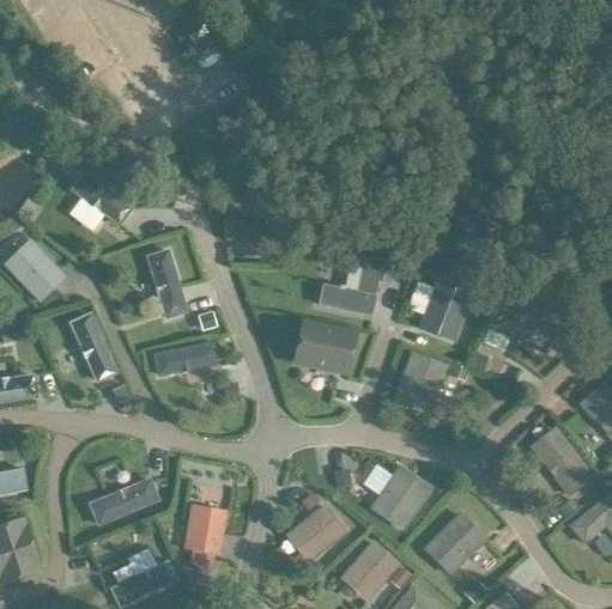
[(60,169),(52,181),(66,192),(74,181),(60,169)]
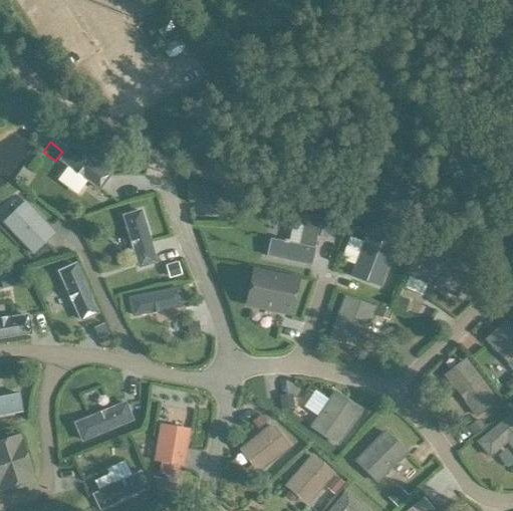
[(110,174),(71,145),(61,159),(74,169),(75,171),(80,175),(83,176),(100,188),(110,174)]
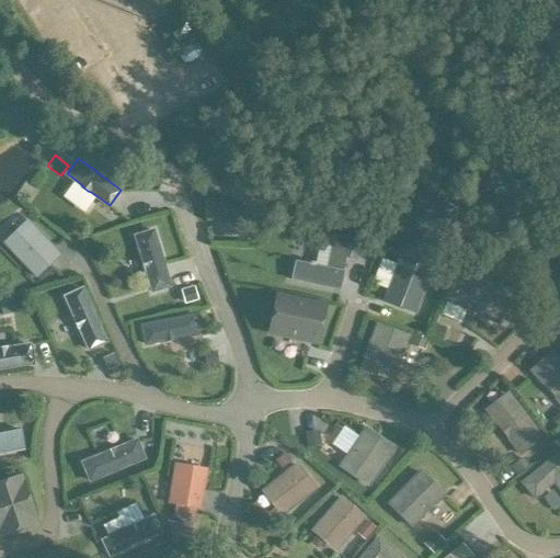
[(238,208),(225,207),(223,219),(236,221),(238,208)]
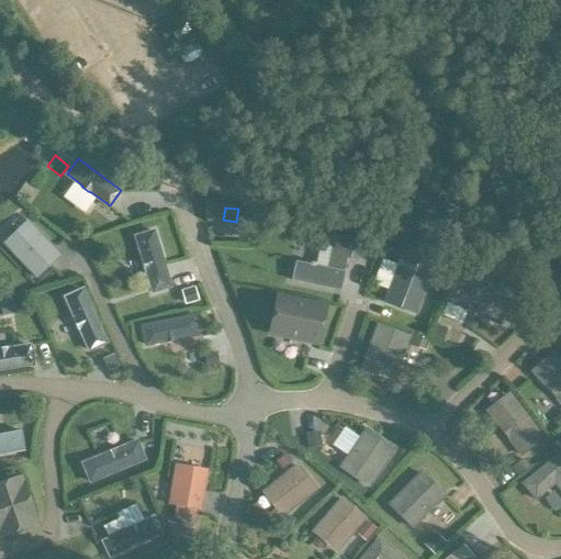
[(31,223),(19,234),(21,236),(10,247),(37,276),(60,254),(31,223)]
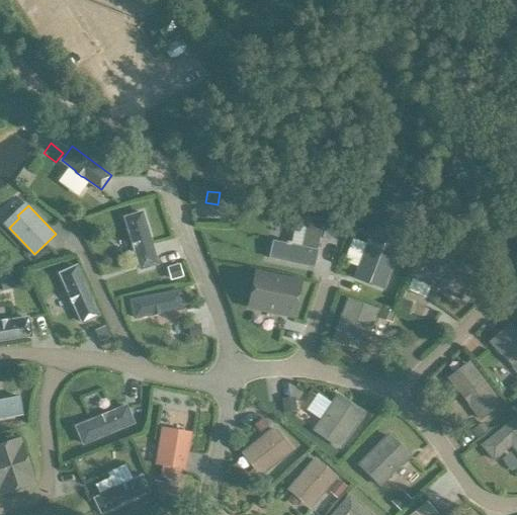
[(142,211),(125,217),(132,236),(131,239),(133,246),(136,248),(142,267),(158,262),(142,211)]
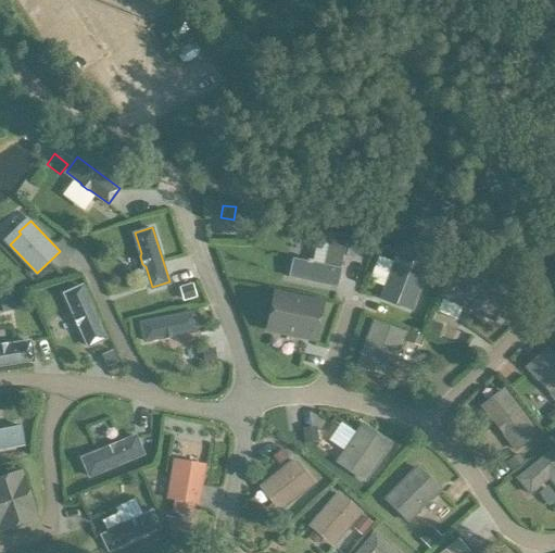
[(293,258),(290,276),(337,286),(348,235),(330,231),(324,264),(293,258)]
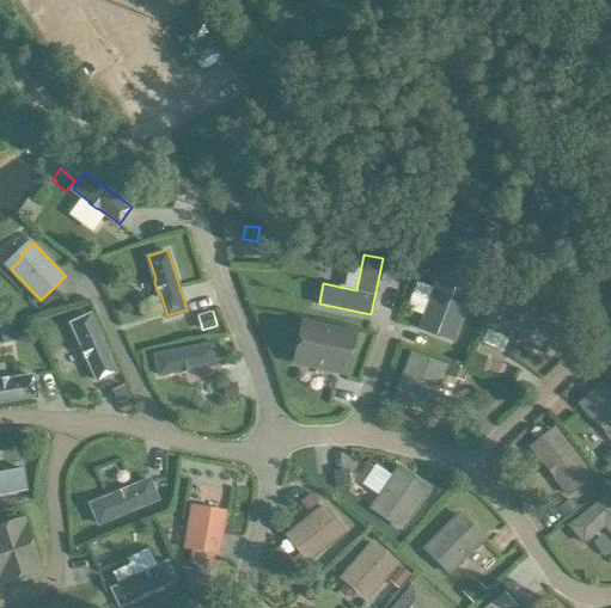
[(487,275),(482,288),(493,292),(498,280),(487,275)]
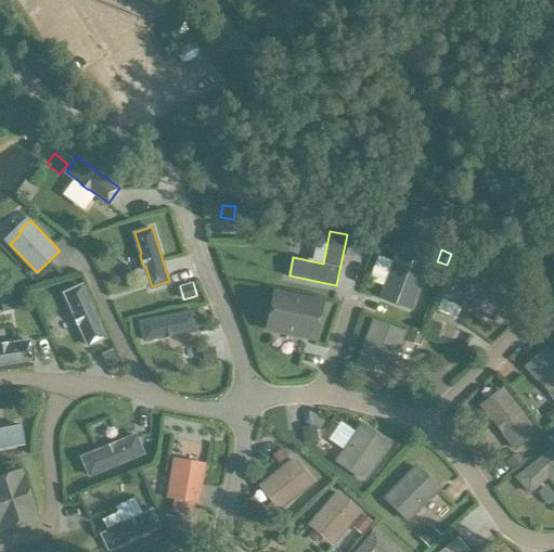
[(394,264),(382,296),(411,307),(427,267),(406,258),(404,256),(398,254),(396,255),(393,261),(394,264)]
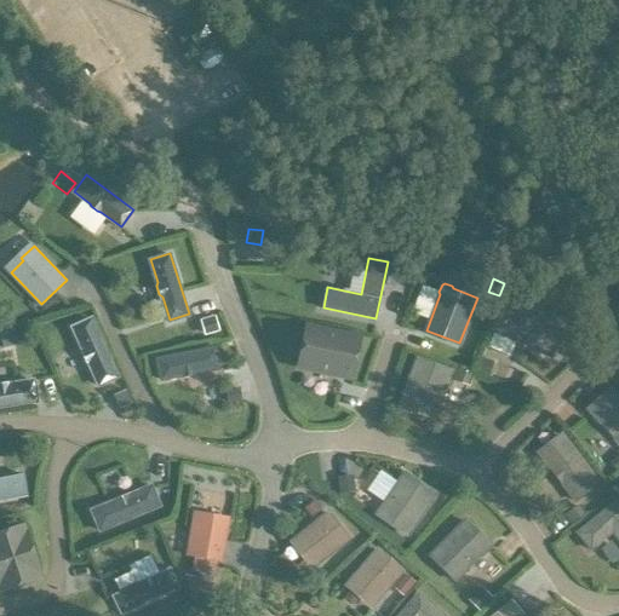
[(566,328),(505,301),(492,330),(552,357),(566,328)]
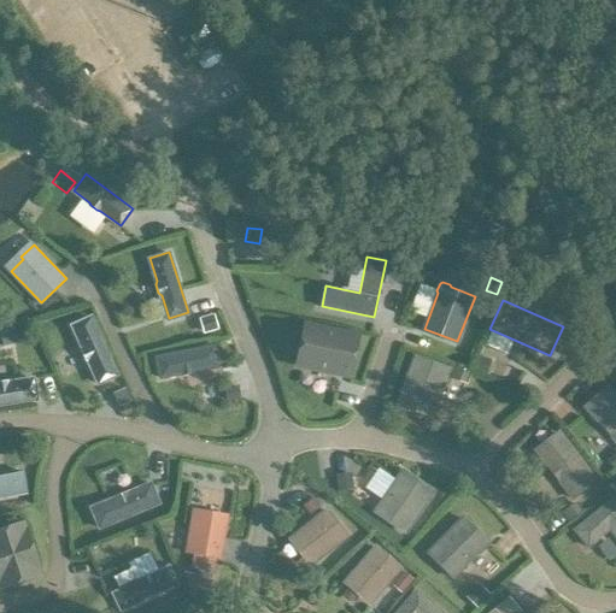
[(215,312),(200,317),(204,331),(218,328),(215,312)]
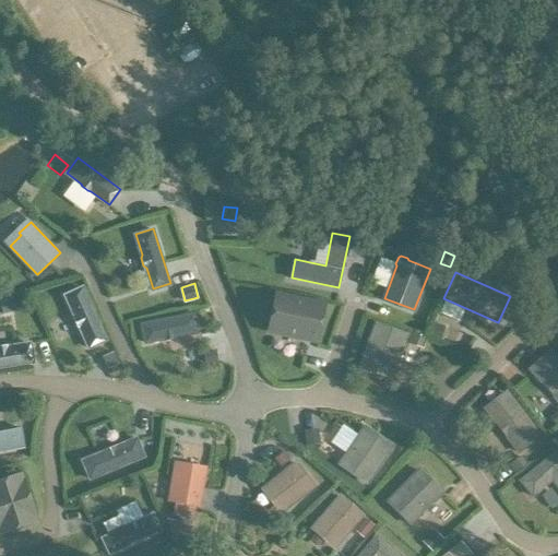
[(83,286),(66,295),(74,315),(74,317),(78,326),(80,327),(90,346),(106,339),(83,286)]
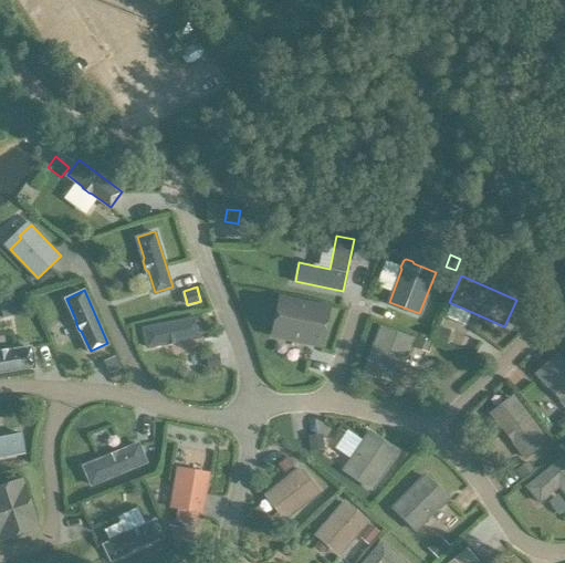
[(13,300),(0,303),(3,316),(17,313),(13,300)]
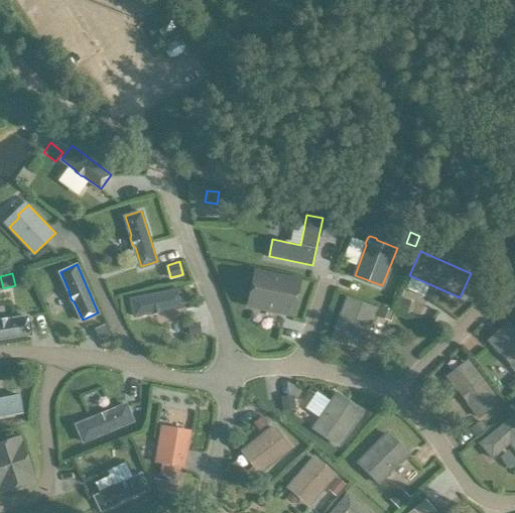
[(257,273),(251,303),(291,311),(297,281),(257,273)]
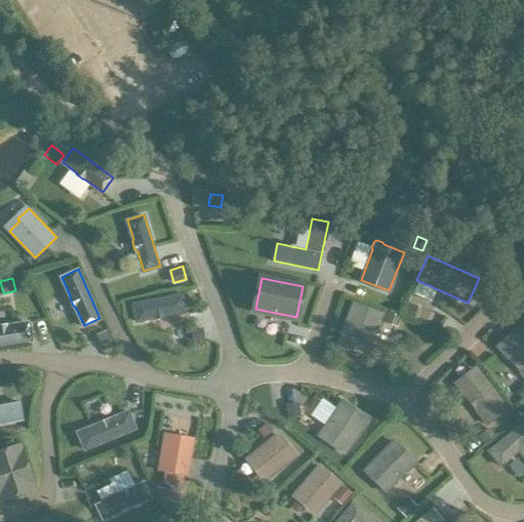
[(183,294),(133,304),(137,321),(153,317),(156,318),(163,317),(165,315),(186,311),(183,294)]
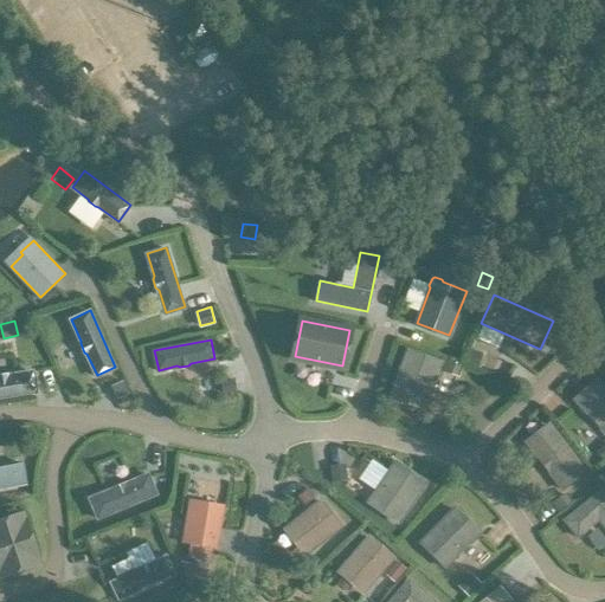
[(407,347),(388,395),(425,409),(444,361),(407,347)]
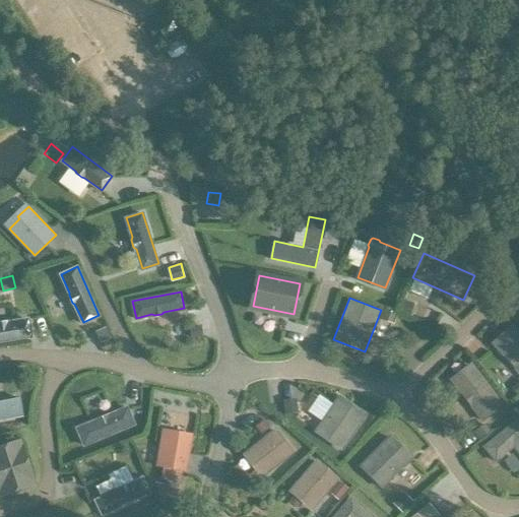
[(399,310),(410,315),(414,304),(403,299),(399,310)]
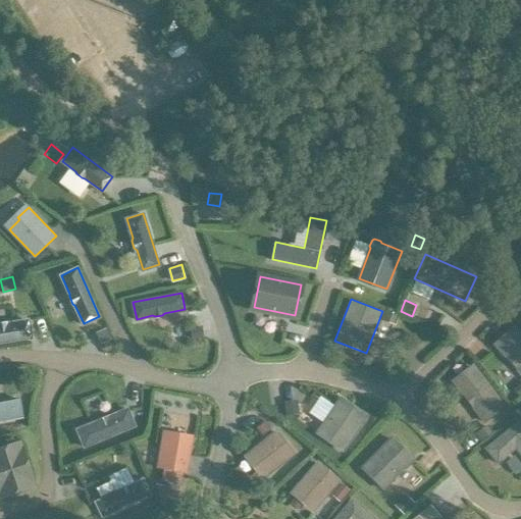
[(398,314),(386,309),(383,319),(395,323),(398,314)]
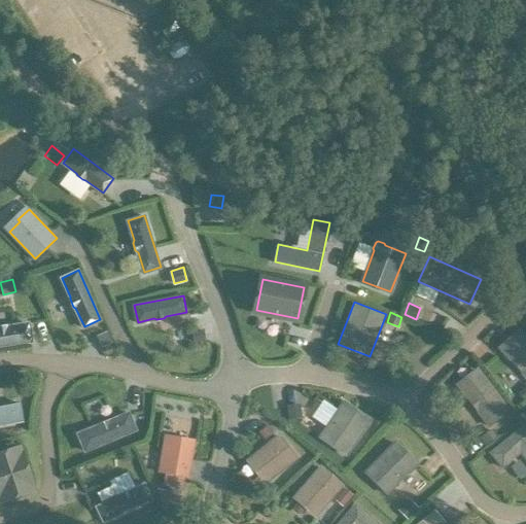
[(0,345),(31,340),(29,322),(8,326),(6,324),(0,325),(0,345)]
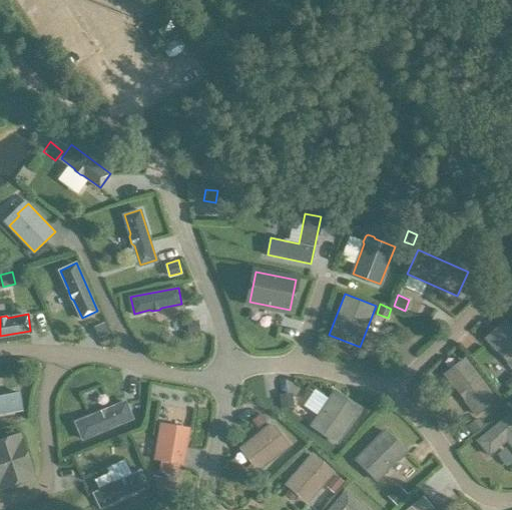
[(198,320),(187,322),(189,332),(200,330),(198,320)]
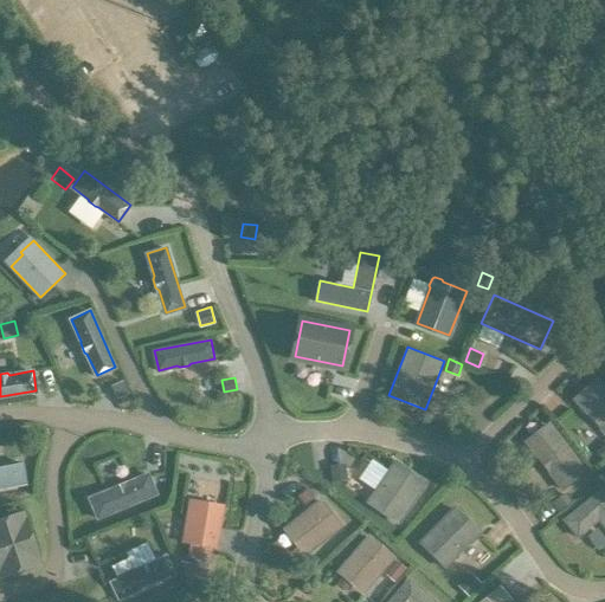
[(604,386),(597,377),(573,399),(604,433),(604,386)]
